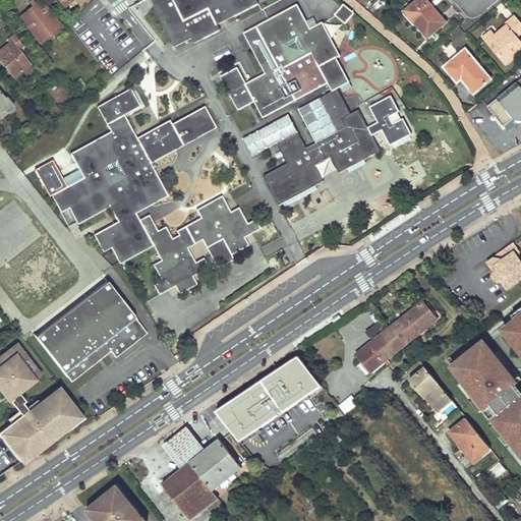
[(21,19),(30,30),(33,27),(44,41),(60,27),(39,0),(31,0),(29,2),(35,11),(32,13),(31,12),(21,19)]
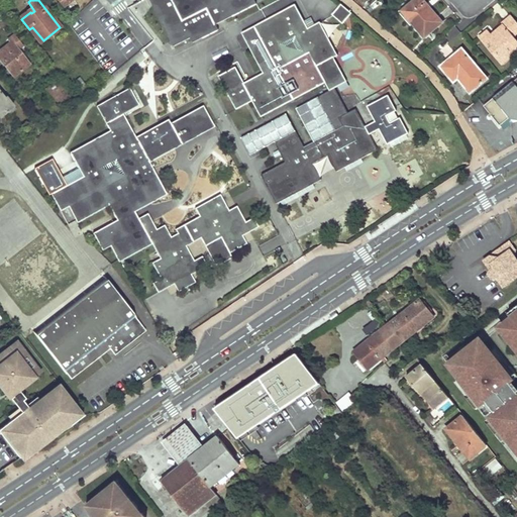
[(190,38),(193,43),(218,30),(216,24),(256,4),(254,0),(149,0),(173,47),(190,38)]
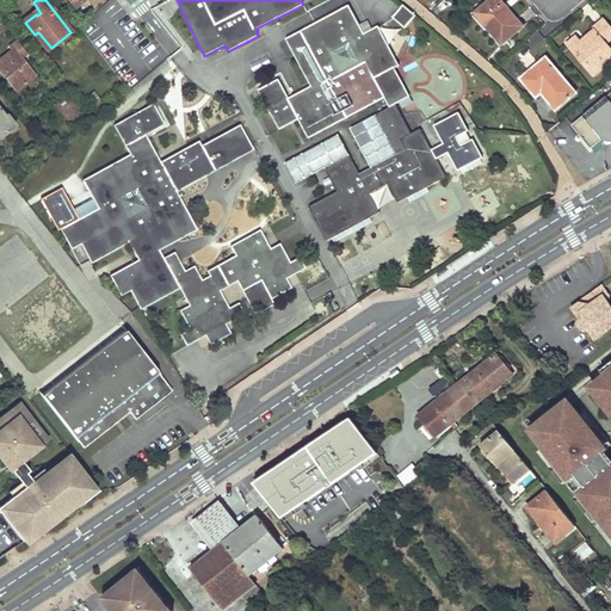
[(477,18),(489,31),(500,45),(523,28),(499,0),(489,0),(485,5),(488,10),(477,18)]
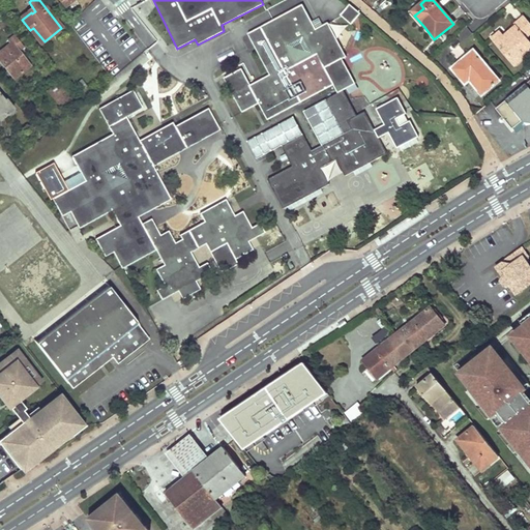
[(251,85),(241,68),(224,79),(242,112),(251,108),(259,102),(267,120),(333,85),(325,69),(342,60),(347,57),(328,23),(316,30),(302,4),(247,34),(269,75),(251,85)]
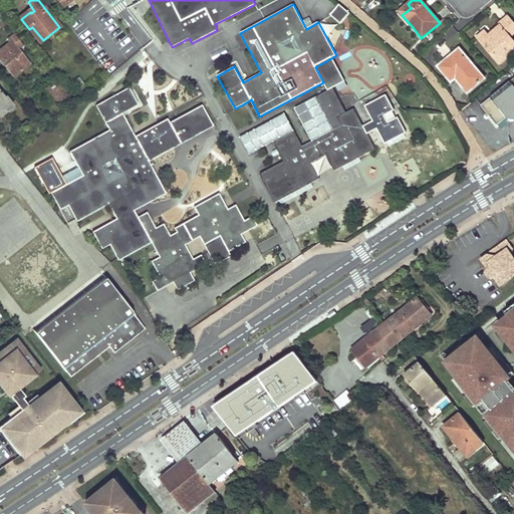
[(348,15),(338,6),(329,16),(340,25),(348,15)]
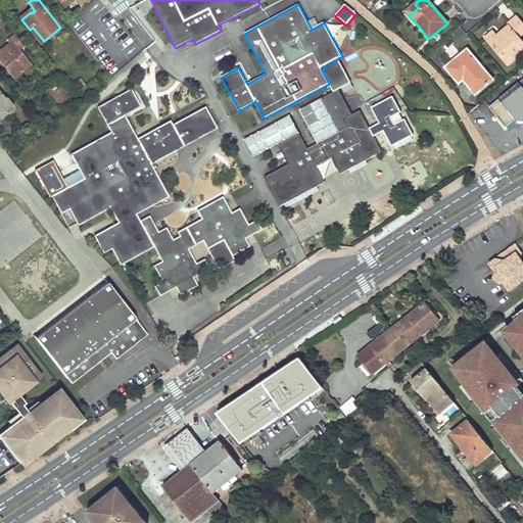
[(522,32),(522,22),(517,16),(508,24),(509,26),(497,36),(494,31),(485,39),(507,64),(522,50),(522,41),(518,37),(522,32)]
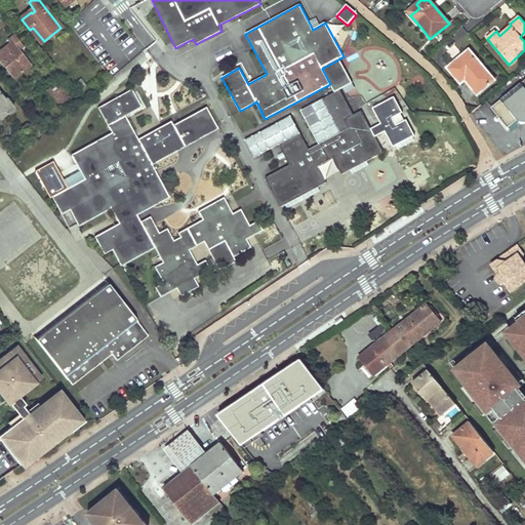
[(18,52),(24,47),(14,36),(8,41),(11,44),(0,53),(0,58),(14,77),(29,66),(18,52)]
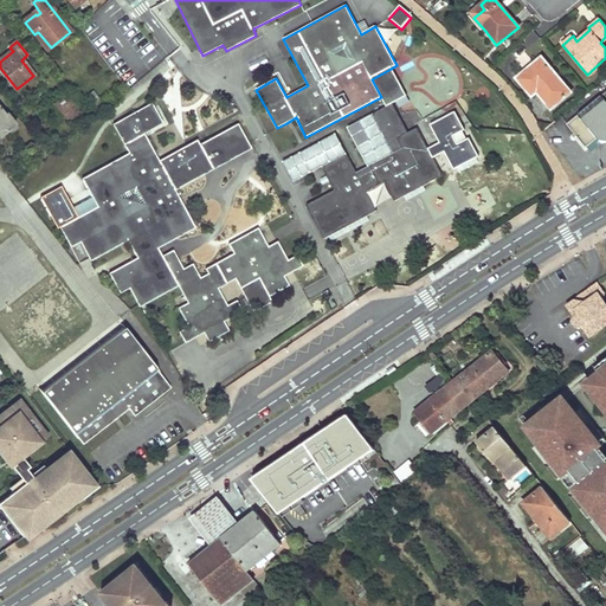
[(537,92),(545,101),(552,109),(571,94),(541,57),(517,77),(533,96),(537,92)]
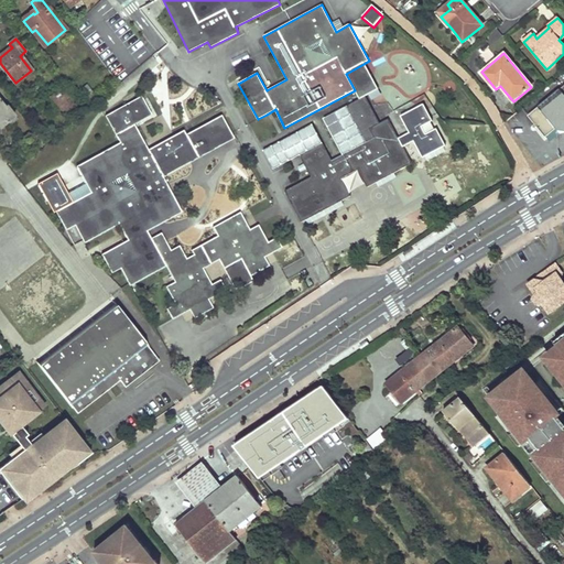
[(346,74),(355,90),(357,95),(359,99),(365,96),(378,89),(364,64),(346,74)]
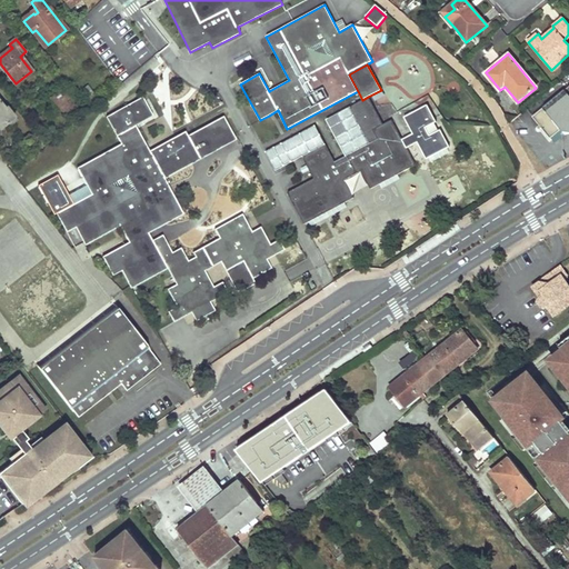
[(568,86),(533,115),(542,126),(550,137),(561,128),(568,121),(568,86)]
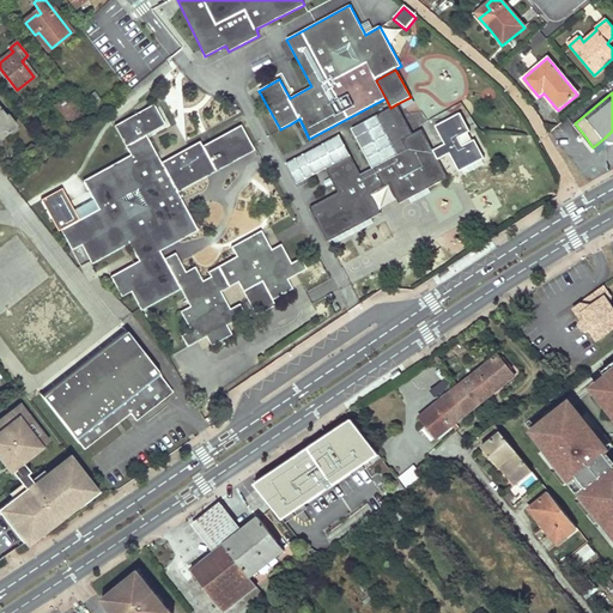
[(95,93),(85,101),(95,113),(104,105),(95,93)]
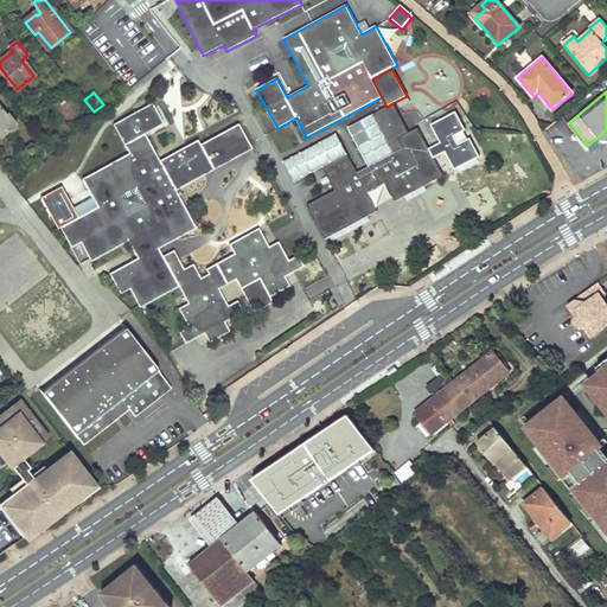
[(65,117),(72,112),(62,98),(55,104),(65,117)]
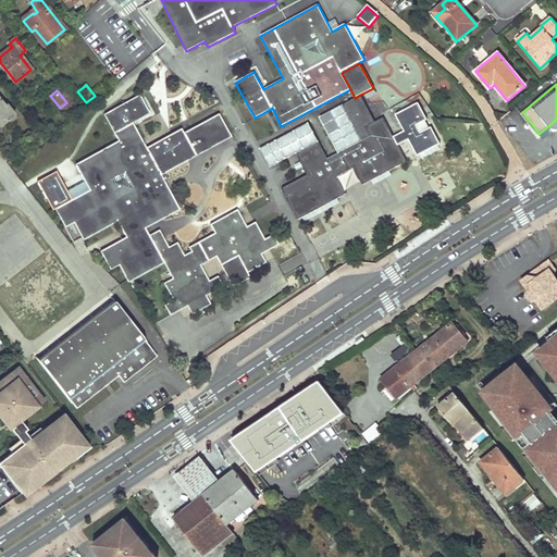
[(366,104),(360,95),(355,98),(342,104),(361,140),(370,136),(366,127),(374,122),(366,104)]
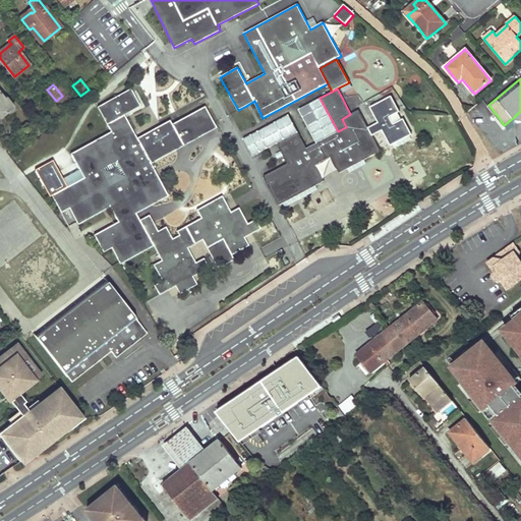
[(222,239),(231,255),(248,246),(243,238),(259,230),(254,221),(246,225),(238,209),(230,213),(222,197),(197,211),(201,218),(177,231),(179,235),(172,239),(165,228),(158,232),(149,216),(139,221),(135,214),(167,196),(150,164),(183,146),(178,136),(186,132),(179,120),(172,125),(169,120),(136,138),(124,115),(139,107),(130,90),(96,108),(109,132),(69,154),(82,178),(67,186),(50,196),(67,228),(75,223),(76,226),(109,209),(117,222),(93,236),(103,253),(110,249),(119,266),(153,247),(160,261),(153,265),(162,281),(154,286),(159,296),(175,287),(179,295),(197,286),(192,277),(209,269),(203,258),(195,263),(187,248),(201,240),(206,248),(222,239)]
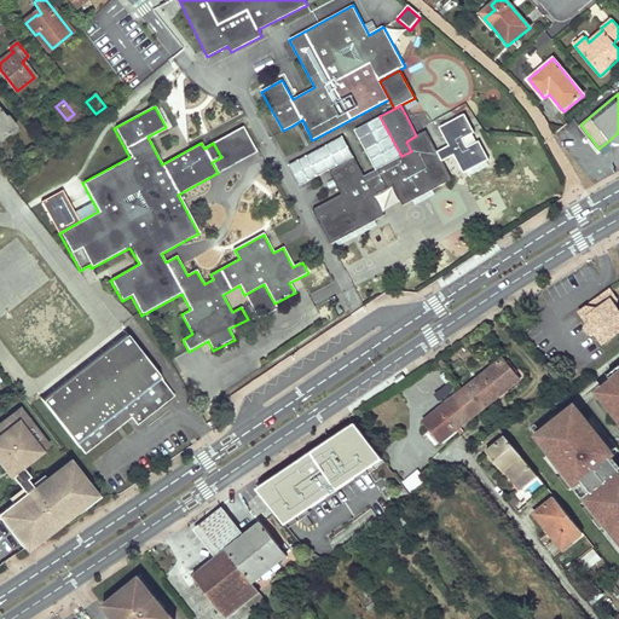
[(11,138),(19,131),(7,117),(6,119),(0,111),(0,136),(6,131),(11,138)]
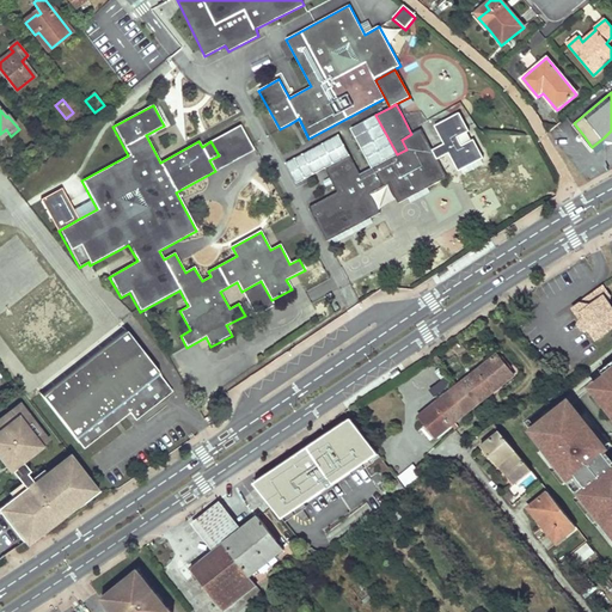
[(324,169),(337,193),(308,207),(328,242),(380,214),(371,195),(389,184),(398,203),(447,178),(436,160),(450,153),(458,172),(483,159),(473,140),(461,146),(457,138),(469,132),(458,111),(433,124),(444,145),(432,151),(421,129),(411,134),(402,140),(407,150),(397,154),(372,167),(360,175),(349,155),(324,169)]
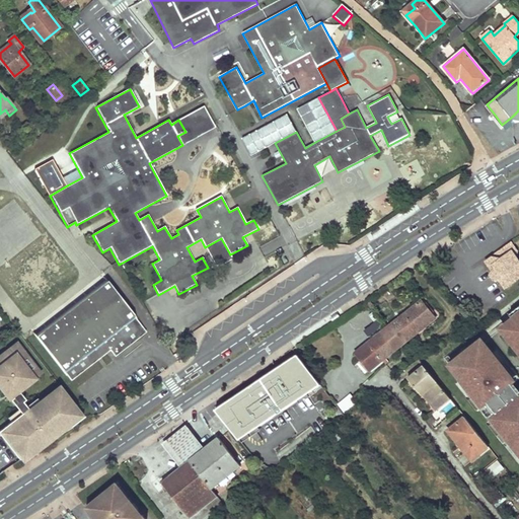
[(337,131),(318,97),(298,108),(315,142),(337,131)]
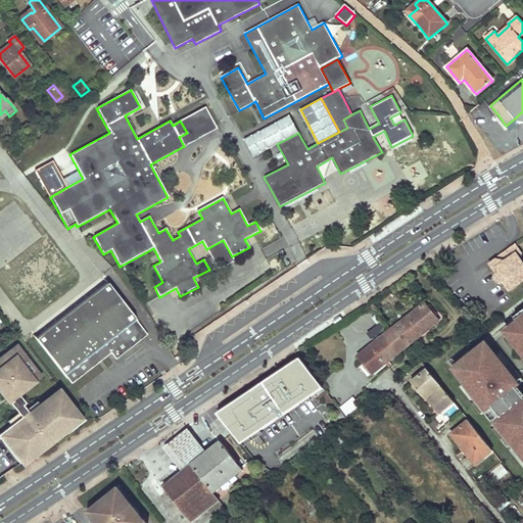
[(216,128),(204,107),(180,121),(187,133),(179,137),(184,146),(216,128)]
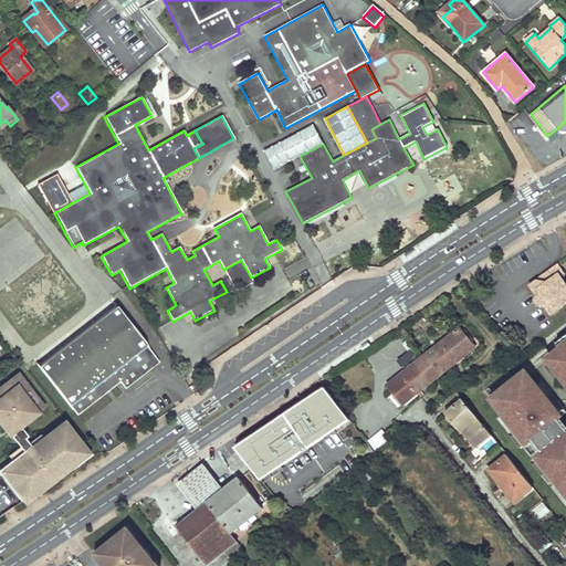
[(433,122),(422,127),(427,135),(438,129),(433,122)]
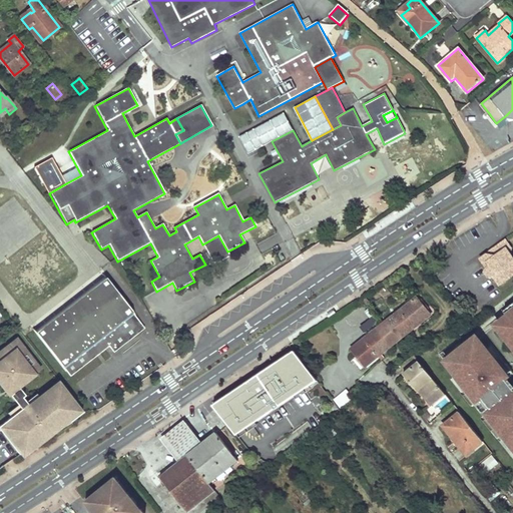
[(293,130),(284,112),(239,135),(248,153),(272,141),(293,130)]
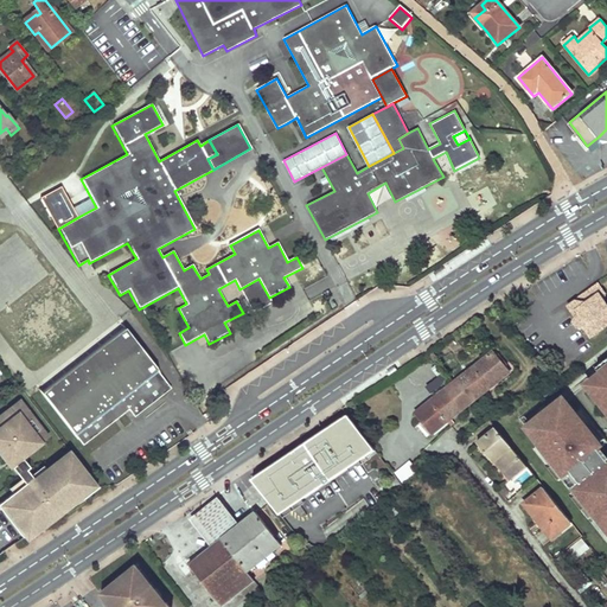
[(40,160),(48,155),(38,144),(31,149),(40,160)]
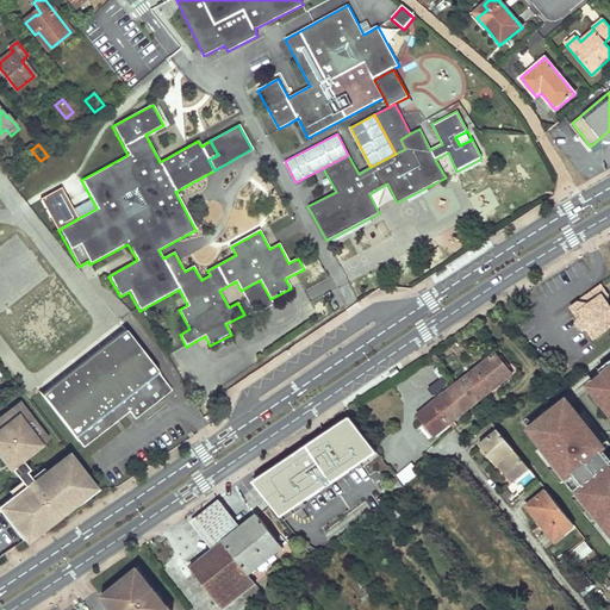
[(58,230),(79,218),(61,190),(42,199),(58,230)]
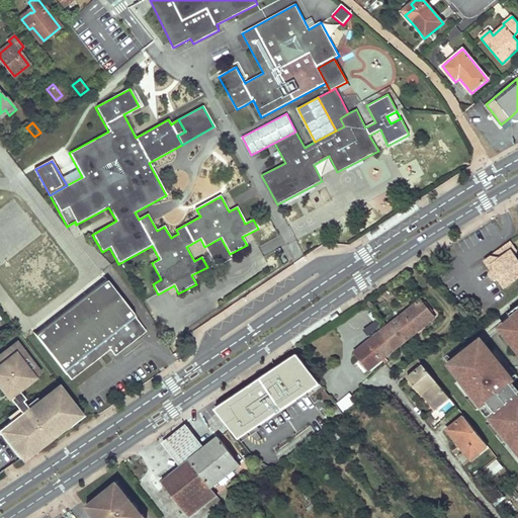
[(221,238),(204,247),(216,268),(232,259),(230,254),(221,238)]
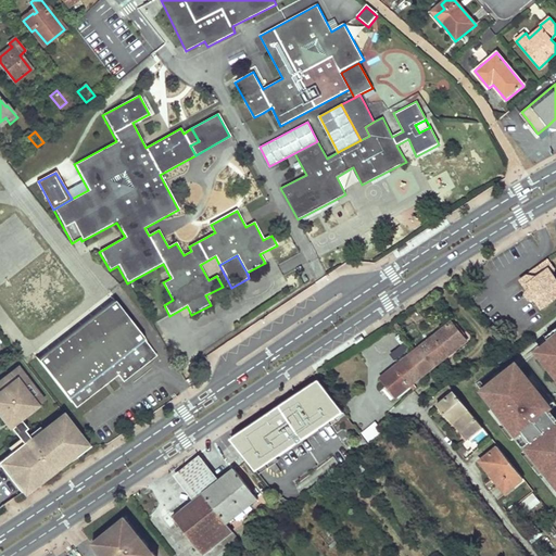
[(526,290),(527,291),(523,293),(529,301),(532,299),(539,307),(555,295),(555,280),(551,275),(553,268),(546,258),(529,272),(531,274),(528,277),(530,279),(527,282),(530,287),(526,290)]
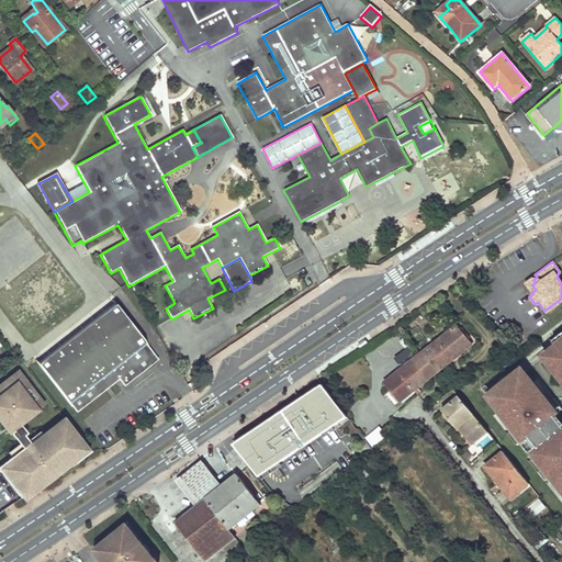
[(537,277),(535,274),(524,282),(528,289),(531,293),(536,290),(532,285),(536,282),(534,280),(537,277)]
